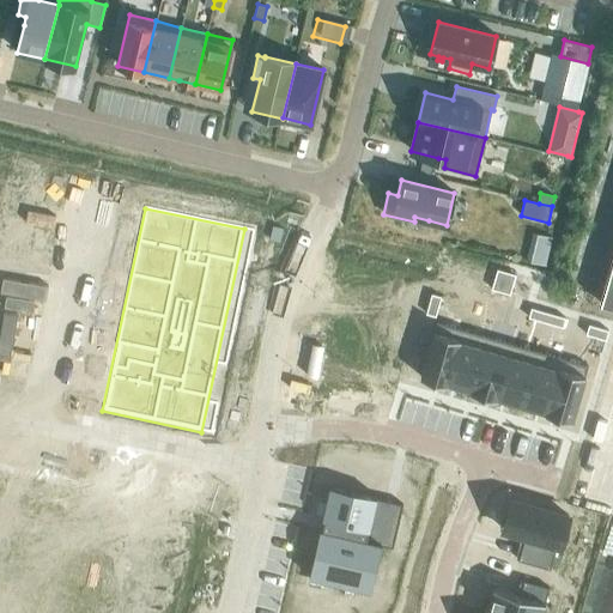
[(612,307),(612,258),(600,303),(612,307)]
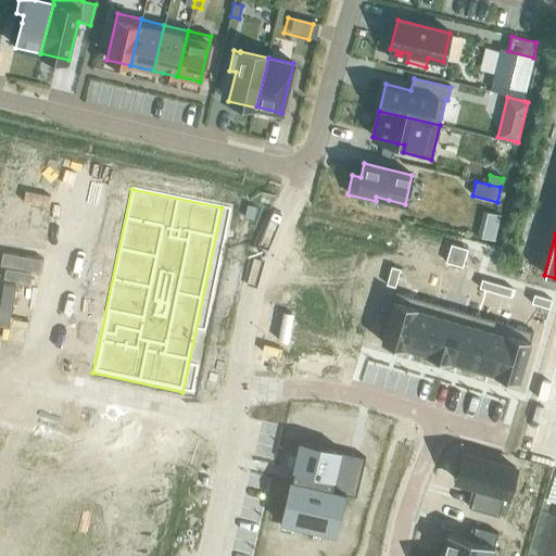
[(450,244),(445,262),(453,265),(458,247),(450,244)]
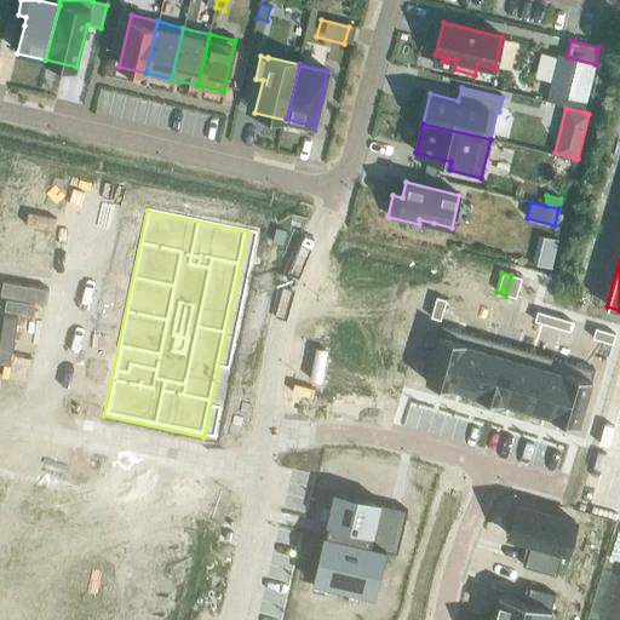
[(511,275),(505,296),(515,298),(521,277),(511,275)]
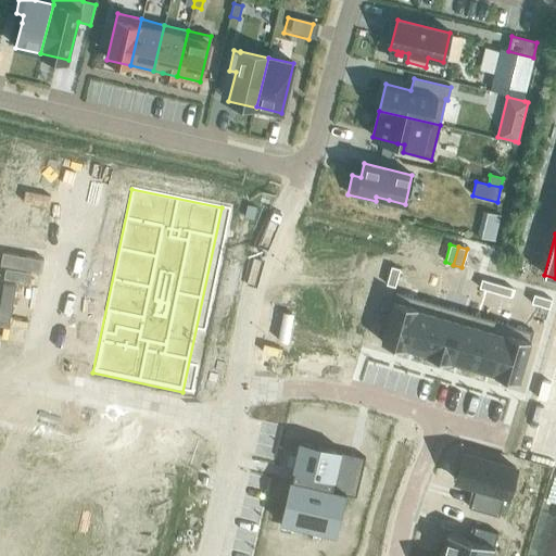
[(392,269),(388,287),(396,290),(402,272),(392,269)]
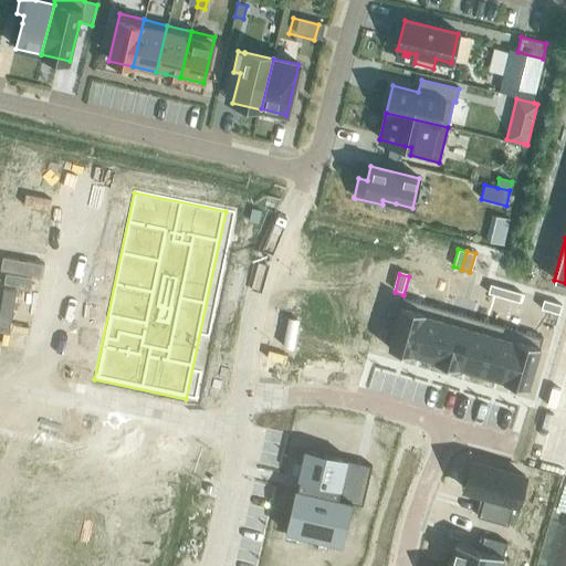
[(490,284),(488,293),(503,297),(505,289),(490,284)]
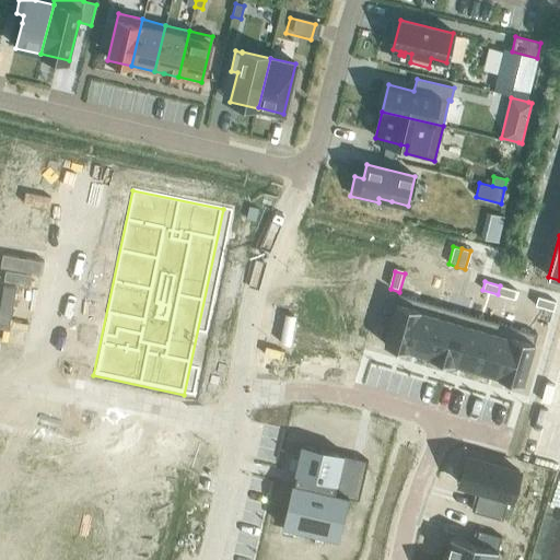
[(500,286),(498,294),(513,299),(516,290),(500,286)]
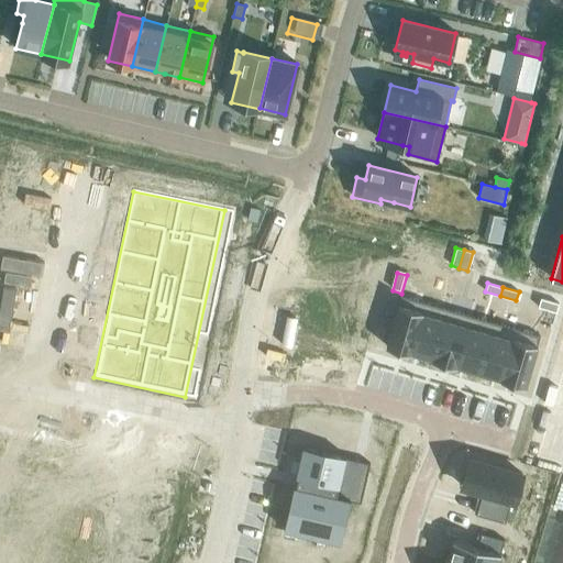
[(400,295),(386,346),(409,353),(424,302),(400,295)]
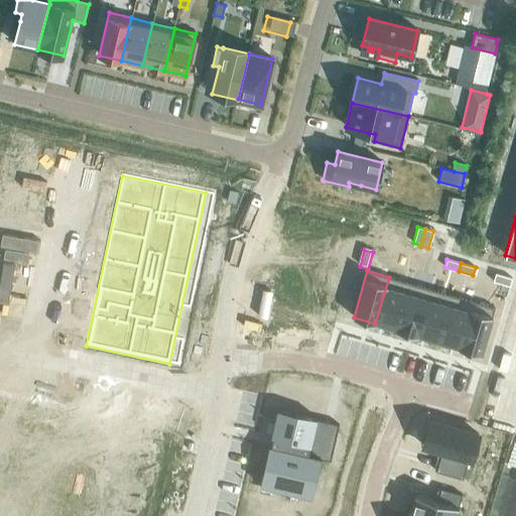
[(495,273),(492,281),(509,286),(512,278),(495,273)]
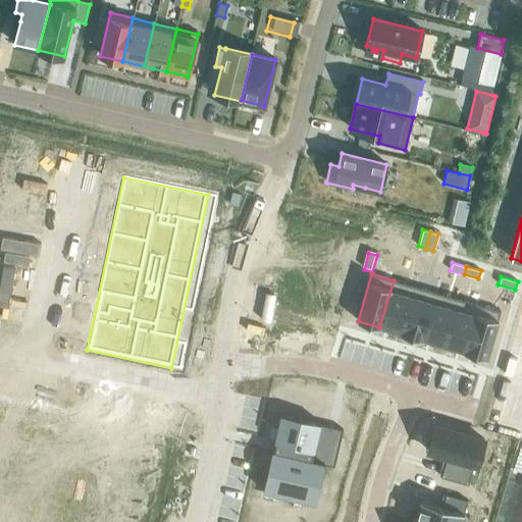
[(394,280),(379,327),(380,327),(381,326),(401,331),(400,333),(401,333),(415,286),(394,280)]
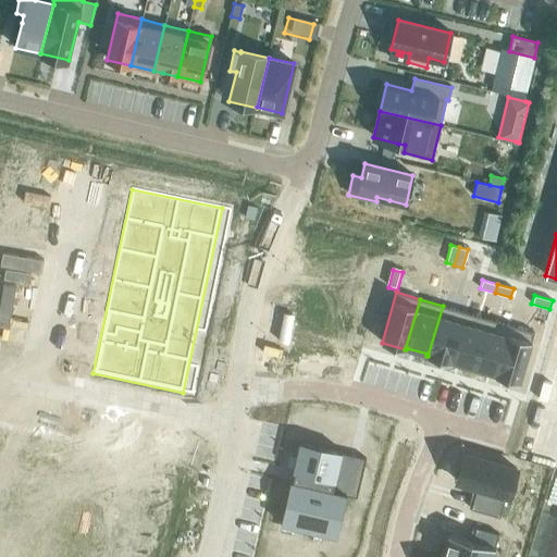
[(443,306),(428,356),(450,362),(465,312),(443,306)]
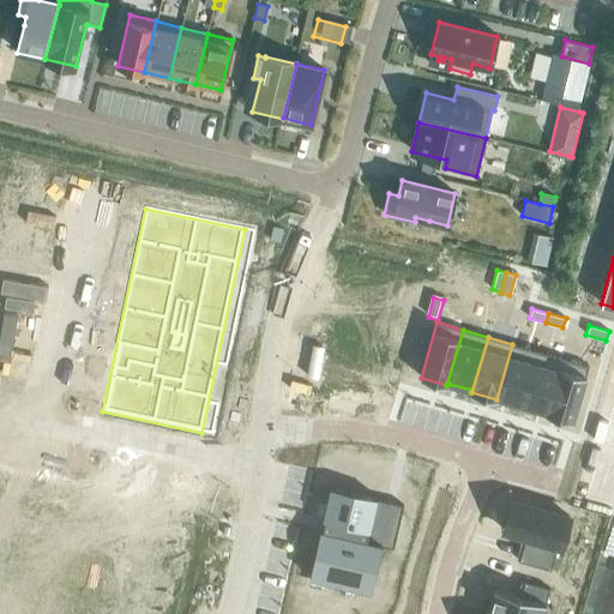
[(512,344),(497,399),(498,399),(498,398),(522,405),(537,351),(512,344)]
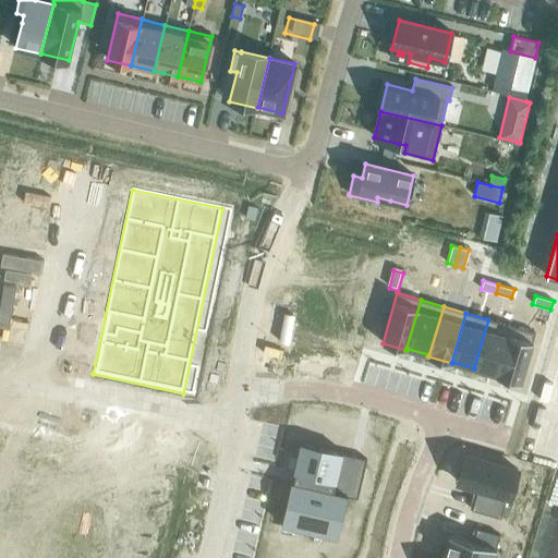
[(488,319),(474,368),(496,375),(496,376),(511,326),(488,319)]
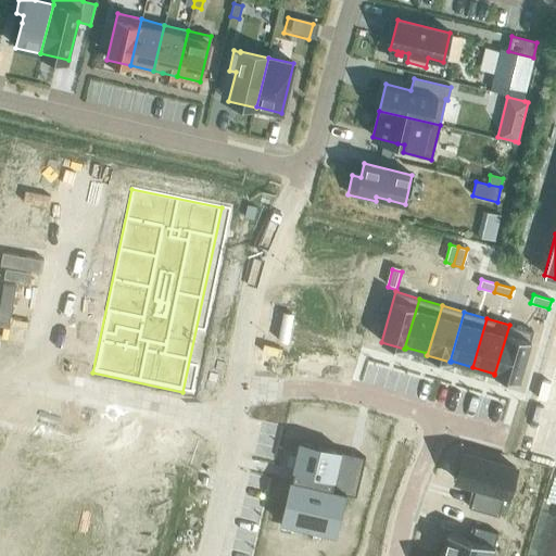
[(509,325),(494,375),(518,381),(522,366),(533,331),(509,325)]
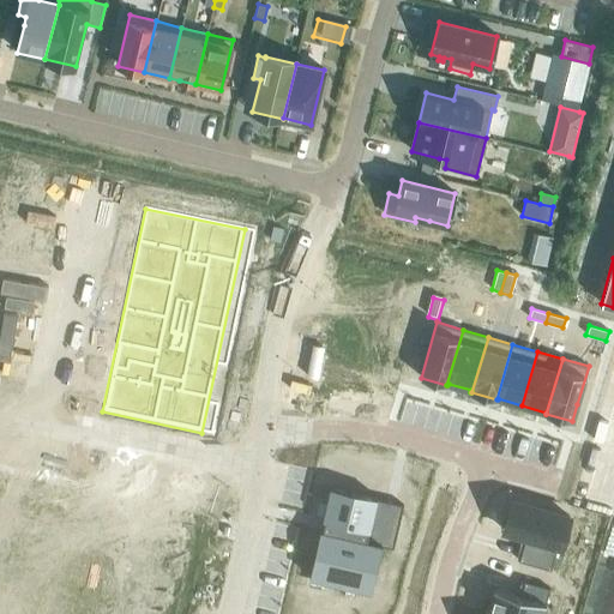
[(320,530),(309,577),(371,591),(381,546),(393,548),(403,505),(377,499),(377,498),(330,487),(323,519),(325,519),(321,530),(320,530)]
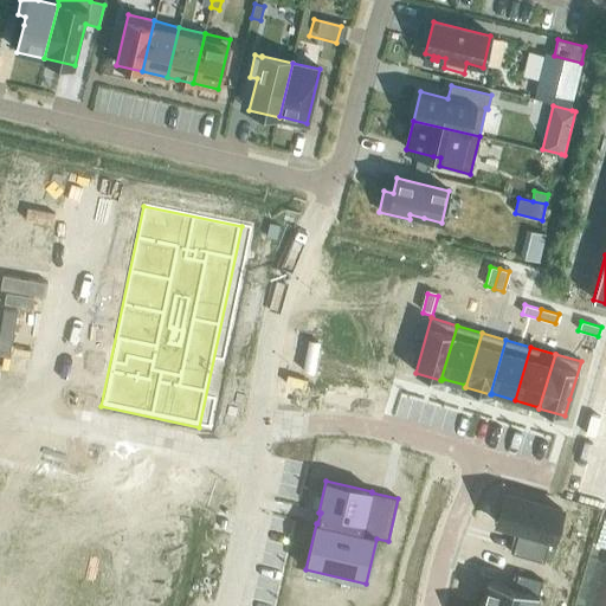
[(504,494),(496,523),(519,529),(511,554),(543,562),(550,539),(553,540),(562,510),(504,494)]
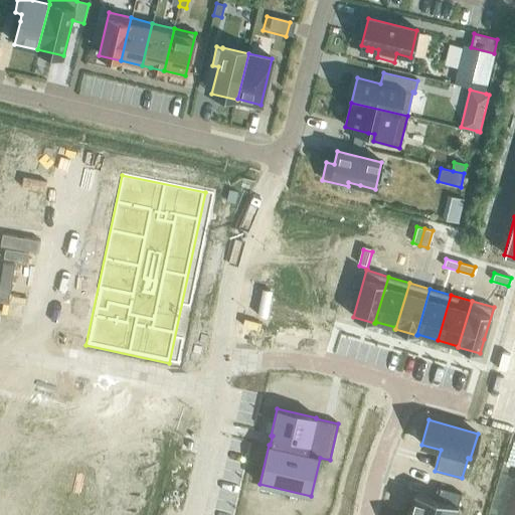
[(67,423),(63,439),(71,441),(66,464),(111,473),(116,448),(103,446),(106,432),(67,423)]
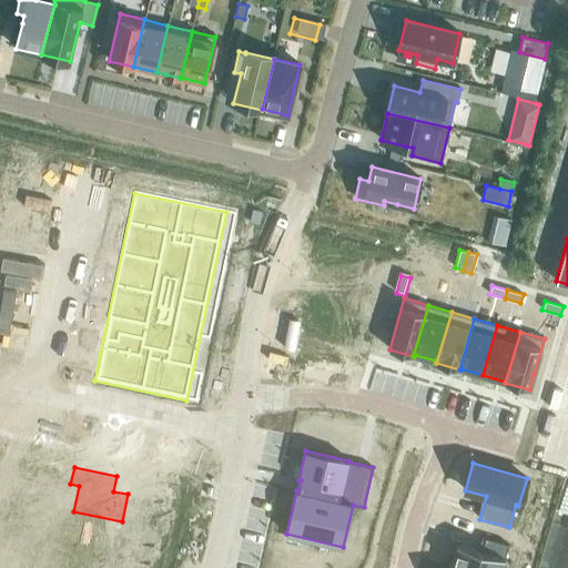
[(51,505),(50,514),(63,516),(64,507),(51,505)]
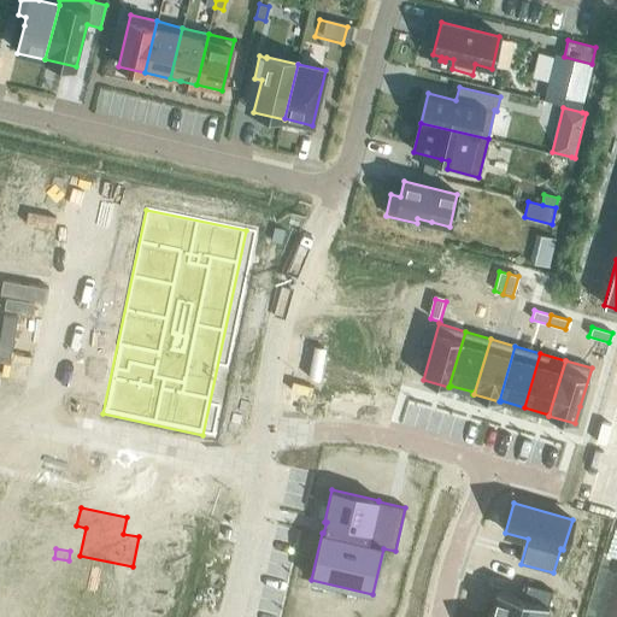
[(80,556),(74,589),(125,600),(133,566),(80,556)]
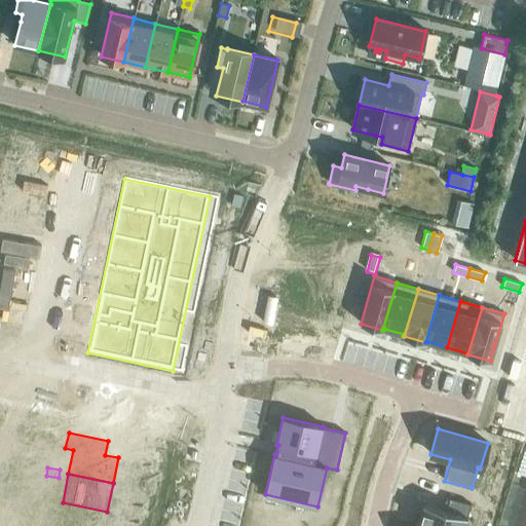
[(464,525),(467,517),(471,504),(449,498),(445,511),(422,503),(415,525),(464,525)]
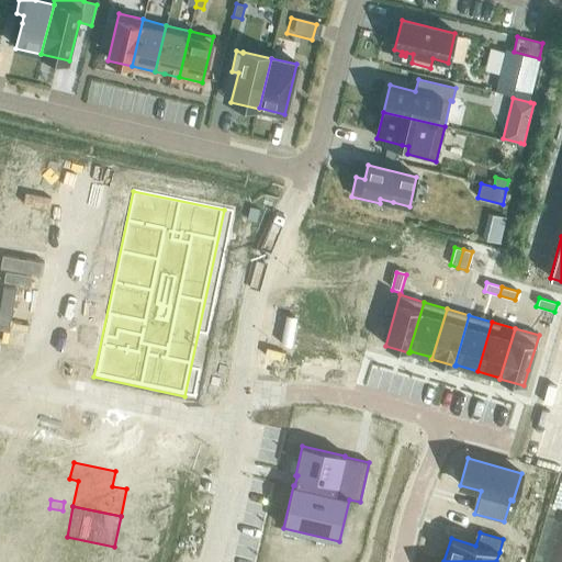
[(67,537),(60,561),(110,561),(114,547),(67,537)]
